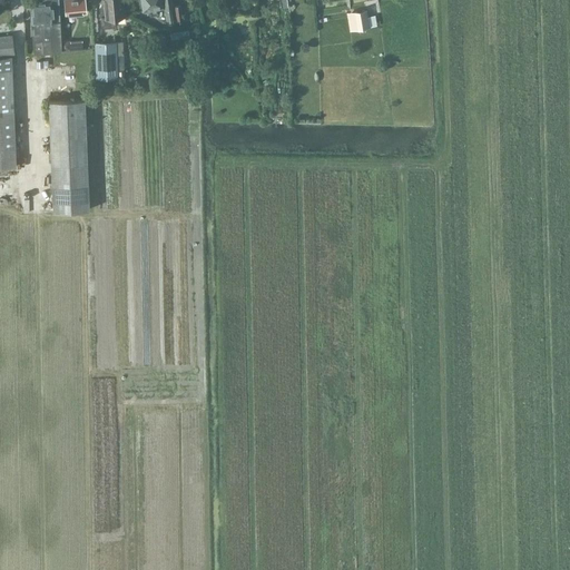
[(61,51),(59,22),(58,8),(59,8),(58,0),(45,0),(46,1),(31,2),(35,53),(61,51)]
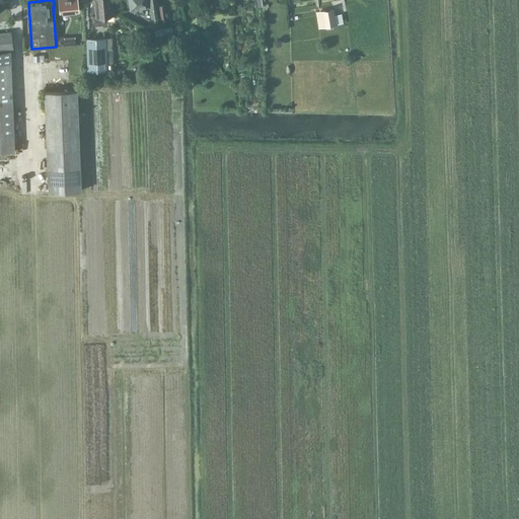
[(78,11),(77,0),(58,0),(60,13),(62,13),(63,15),(71,14),(70,12),(78,11)]
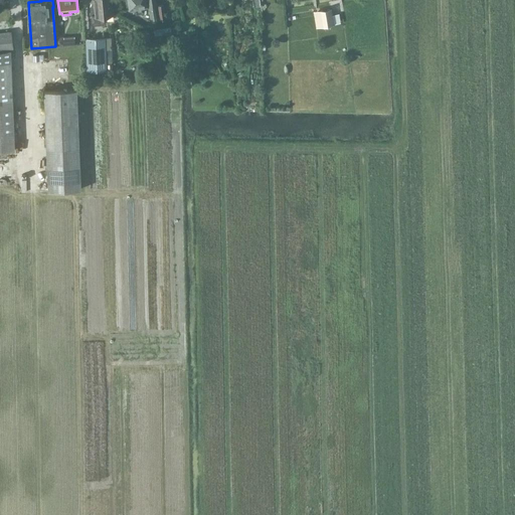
[(90,6),(90,11),(91,23),(93,25),(103,25),(102,16),(113,15),(112,2),(108,2),(108,0),(92,0),(93,4),(92,4),(90,6)]
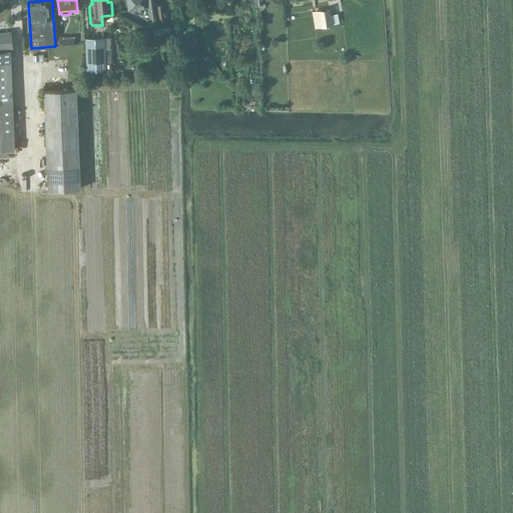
[(156,6),(154,0),(126,0),(128,10),(134,9),(135,13),(141,12),(140,8),(148,7),(150,21),(157,20),(155,7),(156,6)]
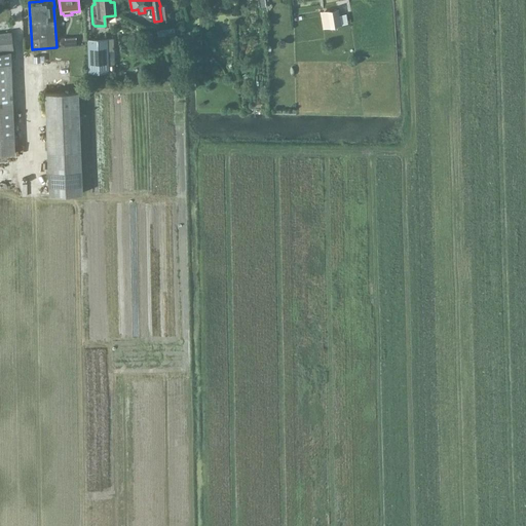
[(160,6),(162,21),(170,20),(167,5),(160,6)]
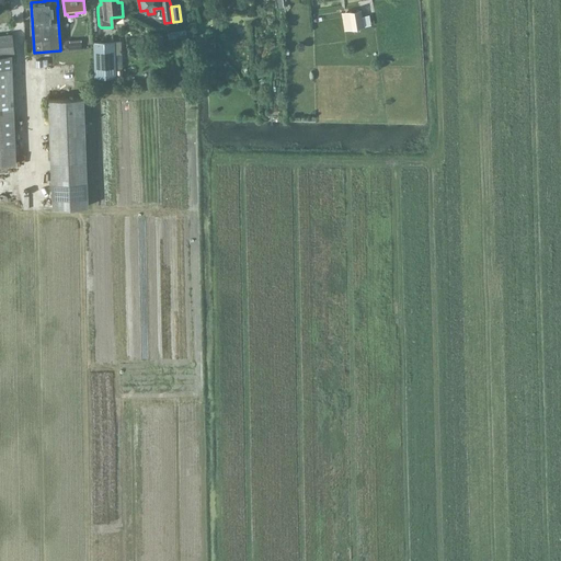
[(364,26),(361,10),(347,12),(350,29),(364,26)]
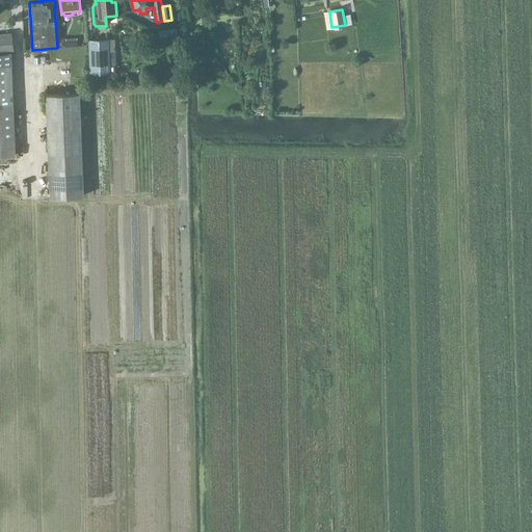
[(0,155),(15,155),(11,68),(10,53),(14,52),(11,32),(0,33),(0,155)]
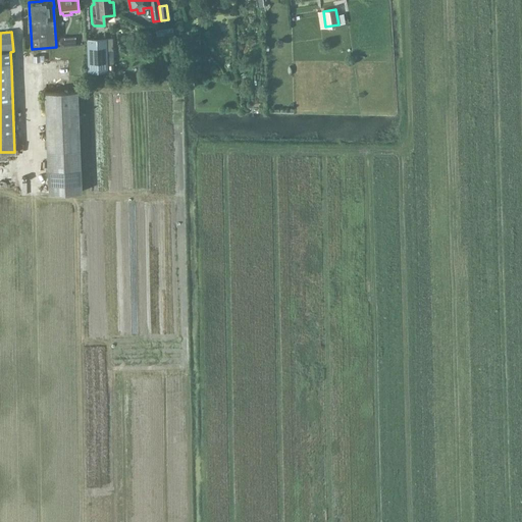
[(87,39),(88,71),(107,70),(106,51),(106,38),(87,39)]
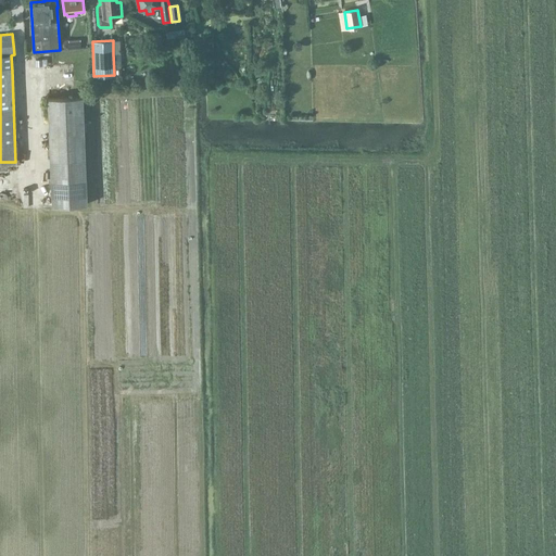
[(47,98),(49,161),(51,206),(87,205),(83,97),(47,98)]
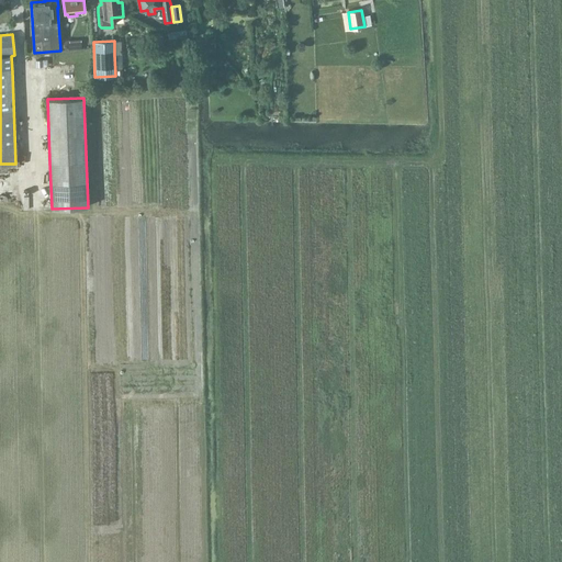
All buildings are outlined.
